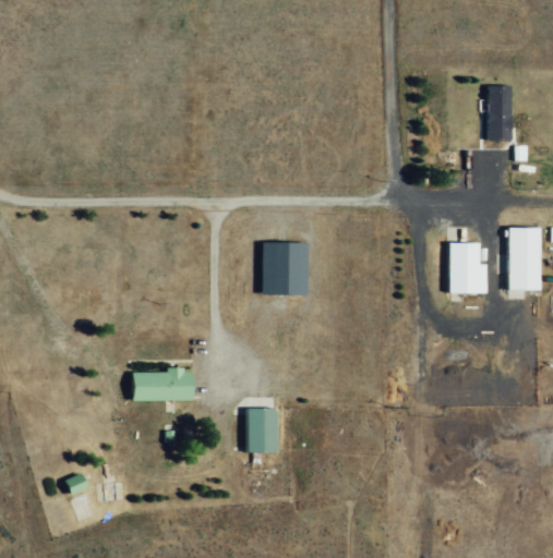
[(488,138),(512,140),(513,85),(489,84),(488,138)]
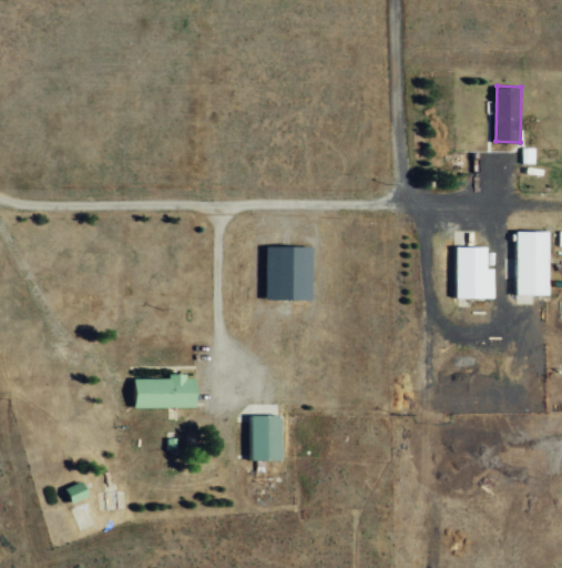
[(550,295),(551,231),(518,231),(517,294),(550,295)]
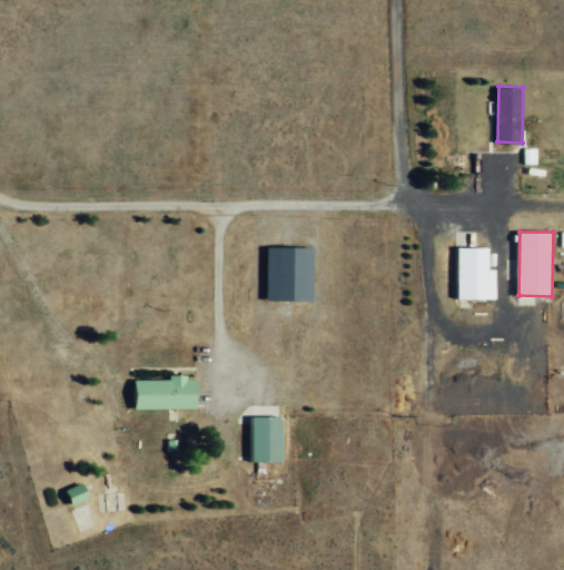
[(316,247),(269,246),(268,300),(315,301),(316,247)]
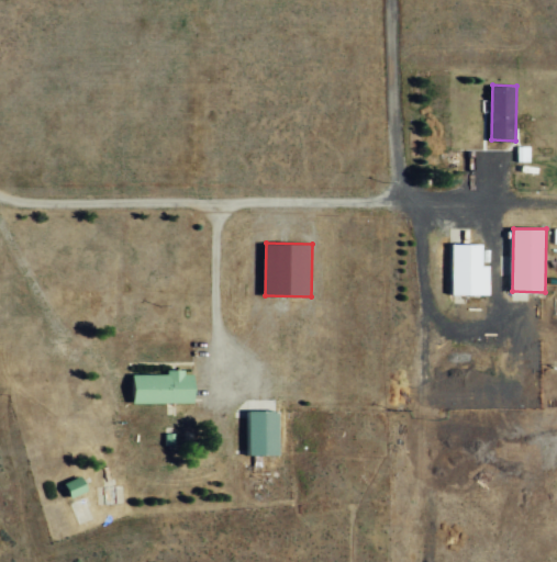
[(491,266),(485,266),(483,244),(453,244),(454,295),(492,294),(491,266)]
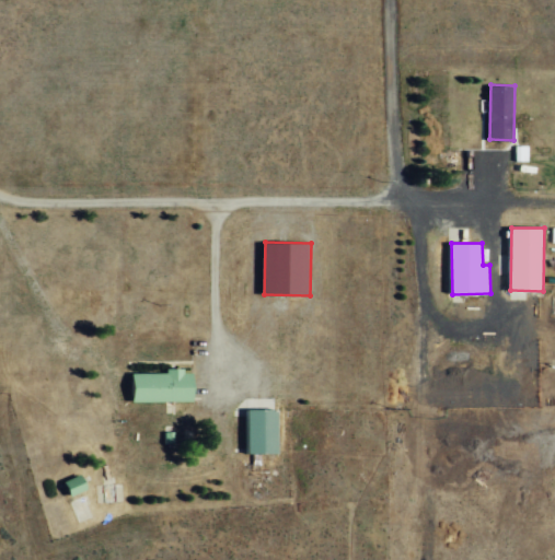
[(135,403),(196,400),(195,370),(169,370),(169,373),(134,373),(135,403)]
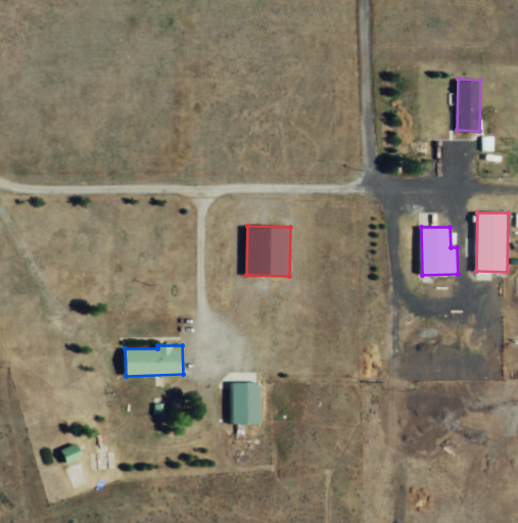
[(233,424),(262,423),(261,382),(232,382),(233,424)]
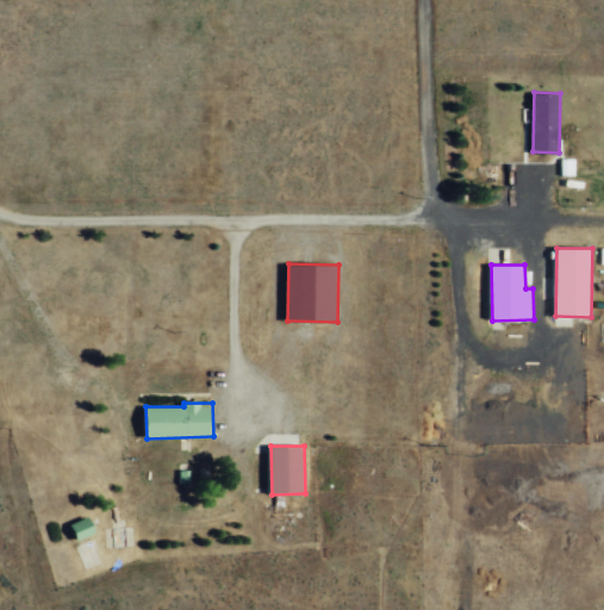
[(78,540),(97,534),(91,517),(72,524),(78,540)]
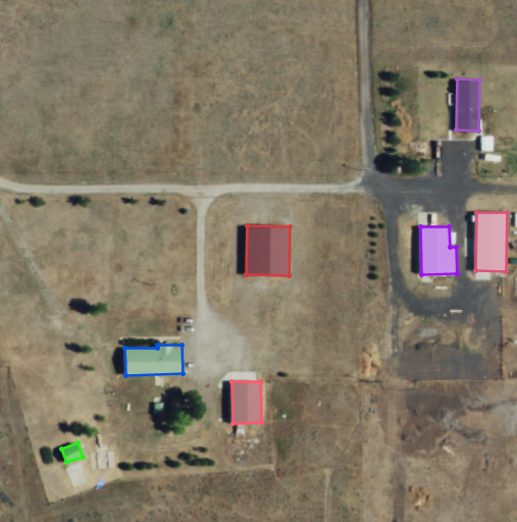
All buildings are outlined.
